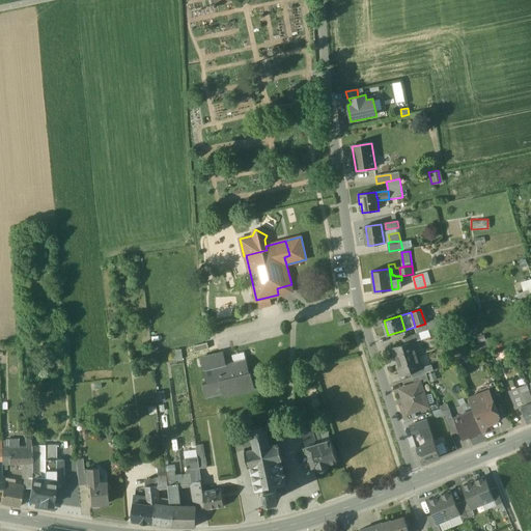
[(425,324),(415,327),(417,333),(419,333),(427,330),(425,324)]
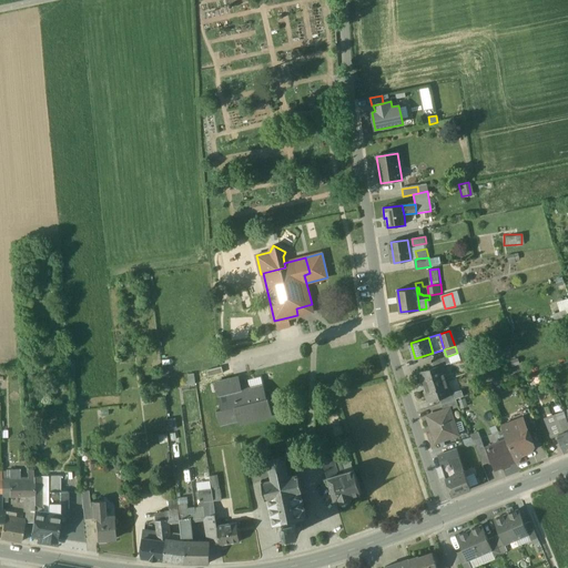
[(446,356),(434,361),(436,366),(442,365),(442,366),(450,363),(448,356),(446,356)]
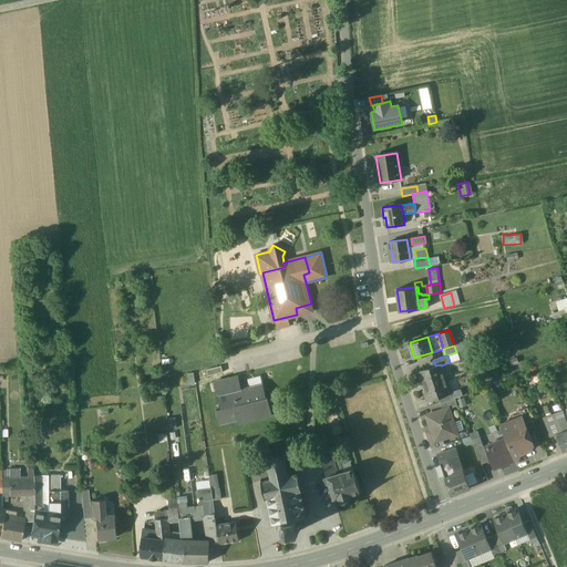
[(435,366),(418,371),(421,381),(423,381),(425,385),(445,379),(441,366),(441,364),(435,366)]
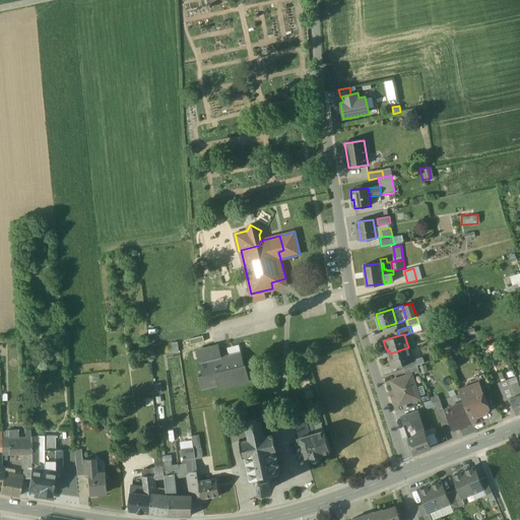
[(242,353),(221,359),(219,345),(198,350),(203,375),(198,376),(201,390),(218,386),(219,389),(250,382),(246,365),(244,366),(242,353)]
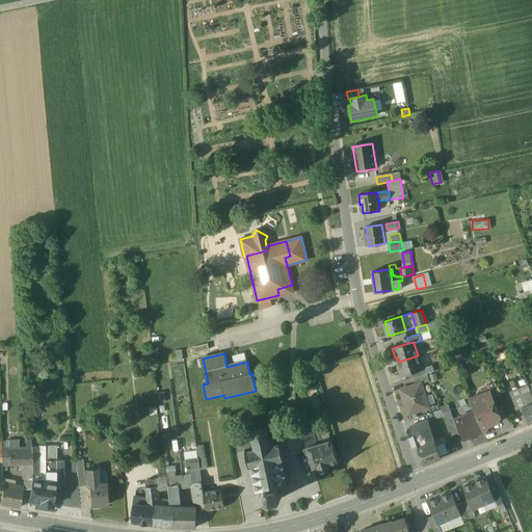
[(418,355),(399,362),(400,367),(398,368),(401,376),(413,373),(422,370),(422,369),(418,355)]
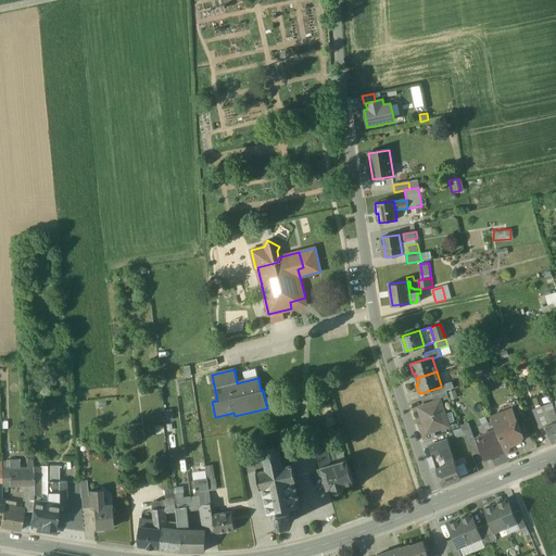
[(441,387),(431,390),(432,395),(446,391),(444,384),(441,386),(441,387)]
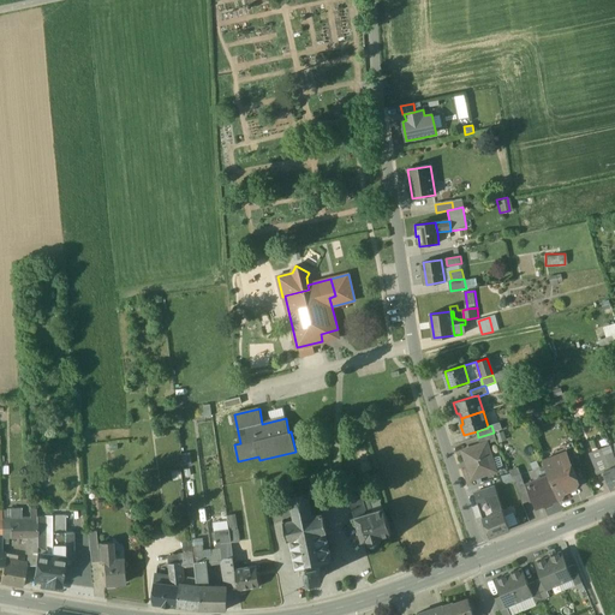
[(494,433),(478,437),(482,446),(487,443),(488,443),(497,441),(494,433)]
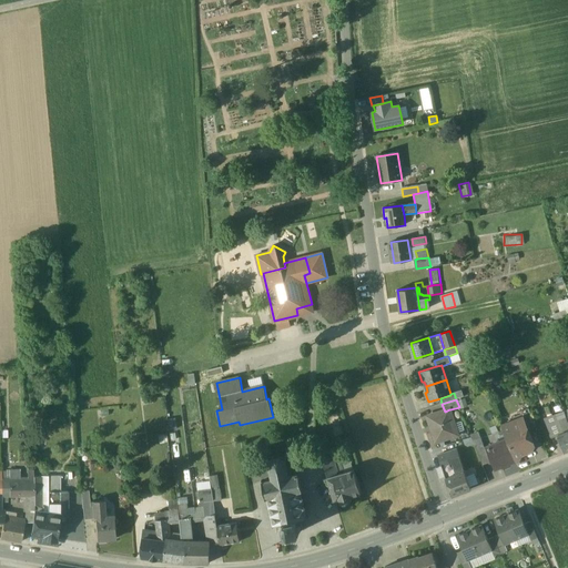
[(519,412),(521,417),(523,417),(527,428),(535,425),(528,408),(519,412)]
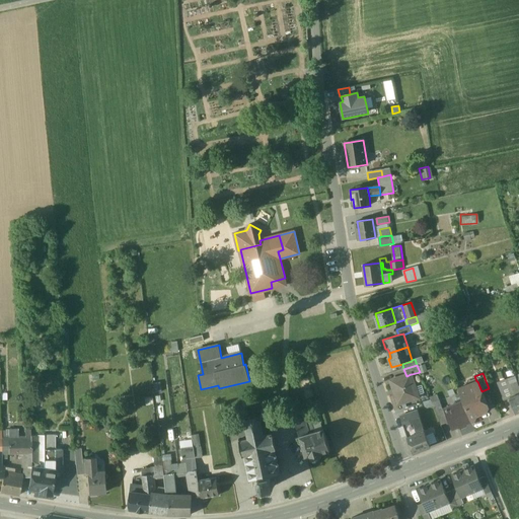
[(406,376),(391,380),(398,403),(419,397),(412,374),(411,374),(406,376)]
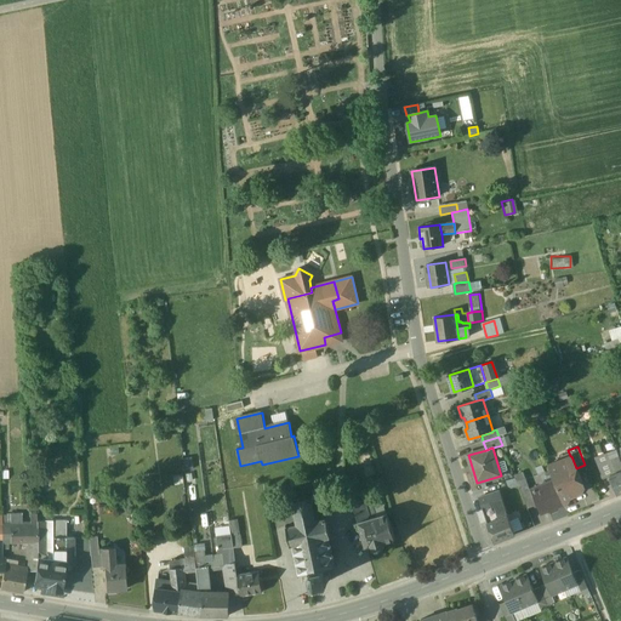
[(610,457),(609,453),(594,457),(603,479),(610,477),(616,473),(610,457)]
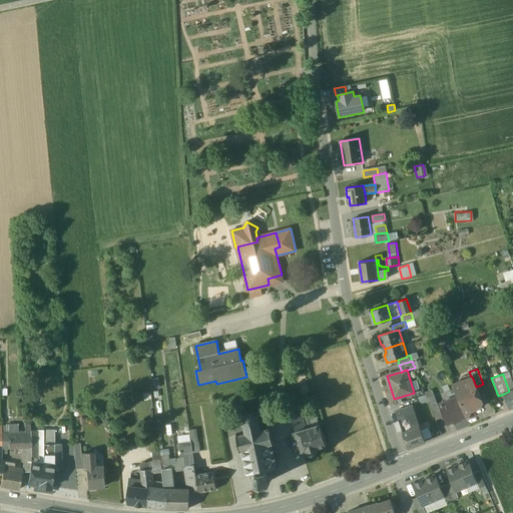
[(512,389),(512,381),(511,376),(504,378),(509,391),(512,389)]
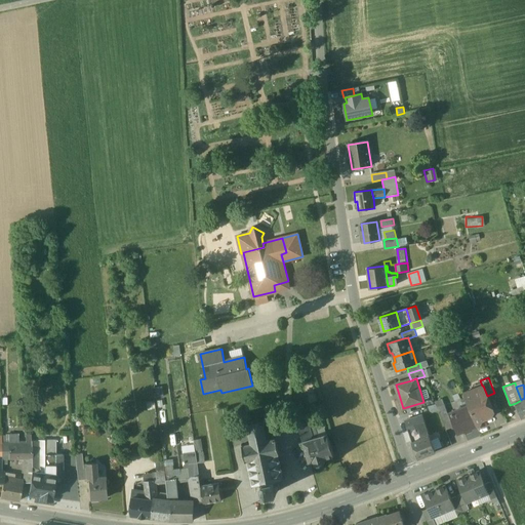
[(487,396),(483,386),(482,386),(475,389),(473,393),(469,395),(468,392),(463,393),(469,406),(476,426),(480,423),(481,420),(491,416),(493,411),(487,396)]
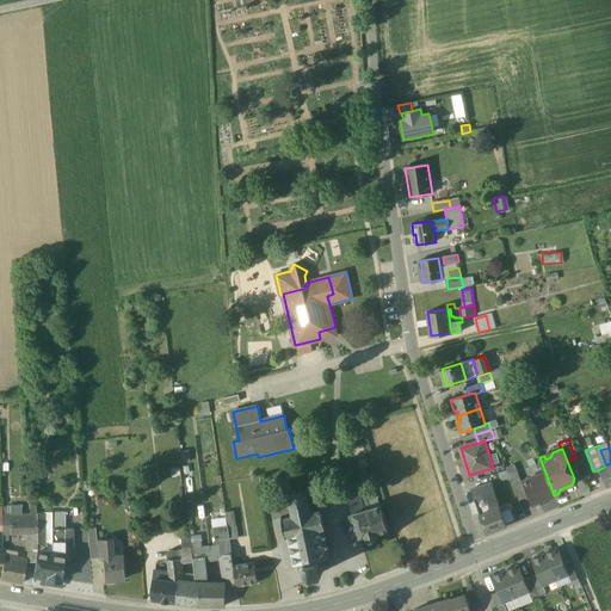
[(610,463),(606,466),(600,469),(608,487),(610,485),(610,463)]
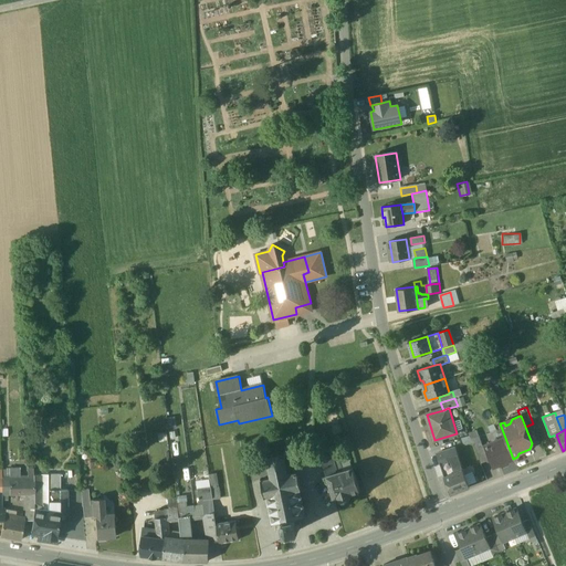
[(479,436),(471,439),(473,446),(481,442),(479,436)]
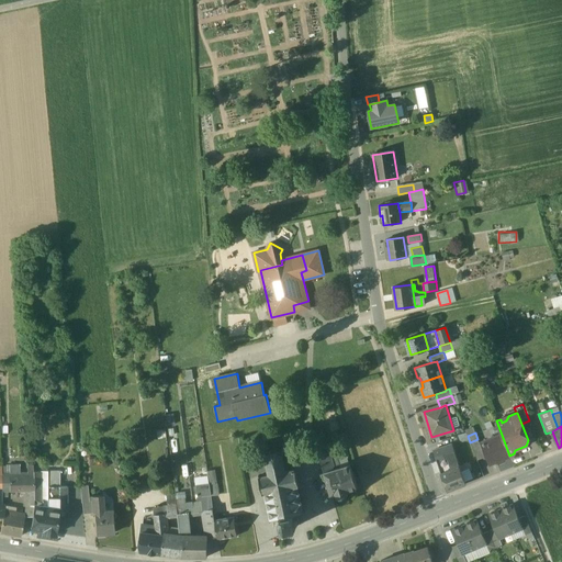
[(502,435),(482,442),(487,457),(489,460),(493,462),(496,460),(499,462),(503,461),(505,457),(509,456),(502,435)]
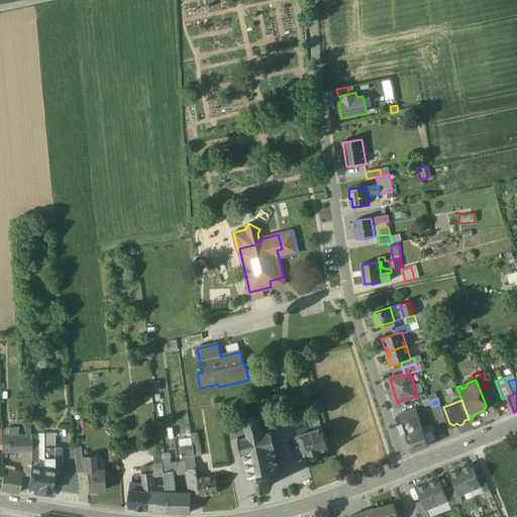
[(439,404),(432,407),(439,423),(446,421),(439,404)]
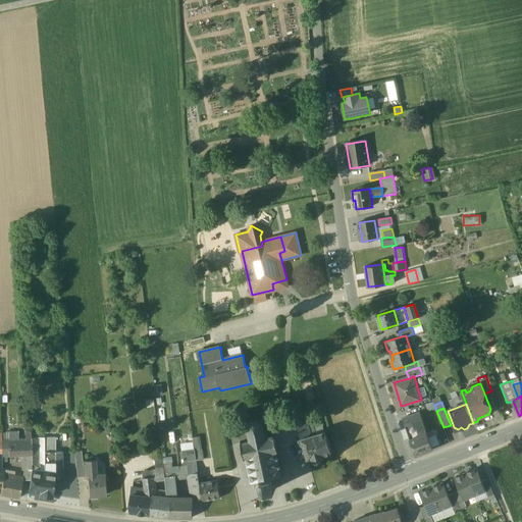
[(304,410),(294,413),(298,424),(307,421),(304,410)]
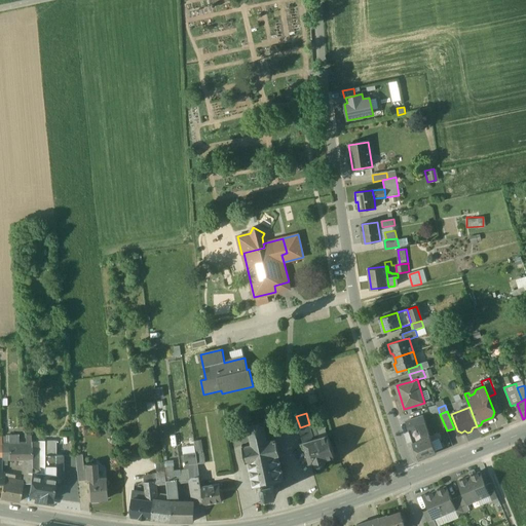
[(436,453),(423,416),(406,422),(419,459),(436,453)]
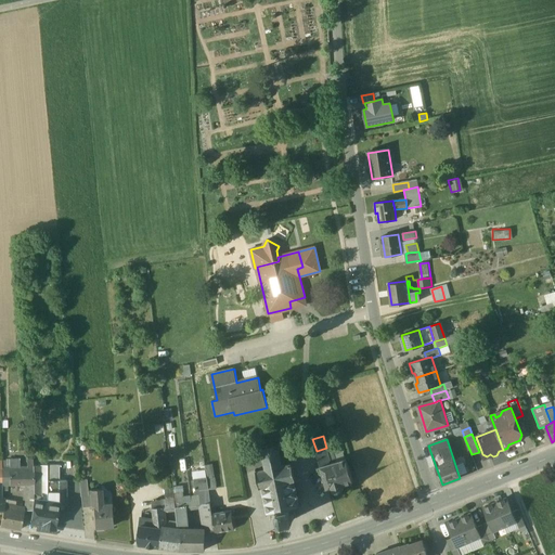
[(285,453),(281,454),(280,449),(281,449),(281,448),(279,449),(274,446),(275,444),(273,443),(273,446),(268,446),(267,444),(266,446),(267,447),(265,452),(262,451),(262,452),(265,453),(266,457),(263,459),(263,460),(266,459),(267,467),(258,468),(256,467),(256,468),(257,469),(260,485),(259,486),(260,487),(261,486),(262,485),(265,492),(262,492),(262,494),(265,493),(266,501),(265,502),(265,503),(267,503),(268,511),(267,513),(268,514),(270,512),(276,510),(279,523),(282,521),(283,523),(291,520),(289,520),(293,519),(293,515),(294,515),(295,513),(295,511),(292,510),(291,507),(299,505),(300,507),(301,505),(299,504),(297,495),(299,495),(299,494),(297,494),(296,487),(297,487),(297,486),(296,486),(294,478),(296,478),(297,479),(297,478),(296,477),(293,463),(294,461),(298,461),(296,450),(284,452),(285,453)]
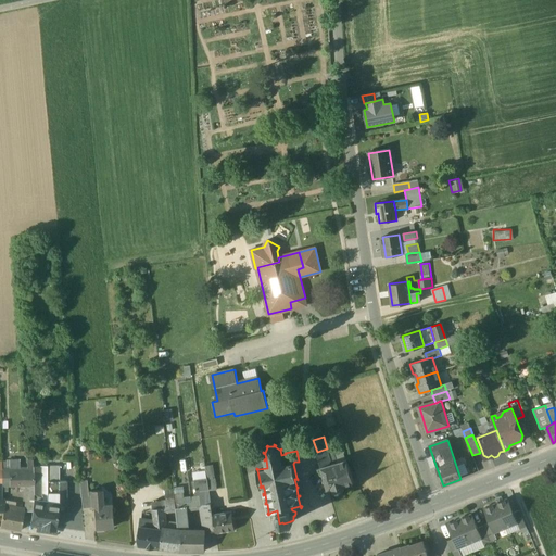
[(327,449),(317,452),(321,467),(337,463),(333,451),(328,452),(327,449)]
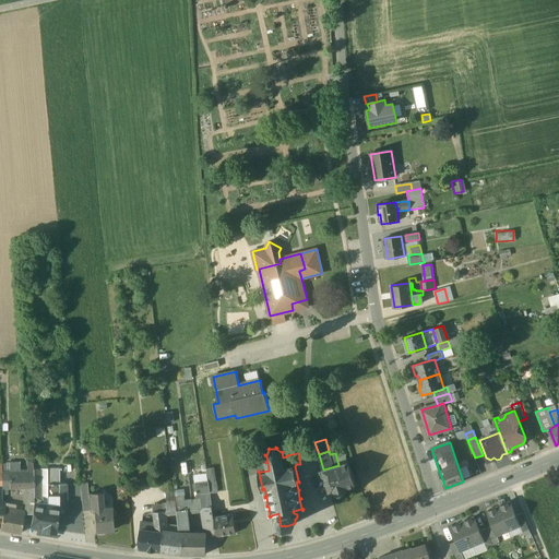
[(264,455),(249,459),(252,473),(258,472),(258,471),(260,472),(269,471),(268,462),(265,463),(265,462),(268,461),(266,456),(264,455)]
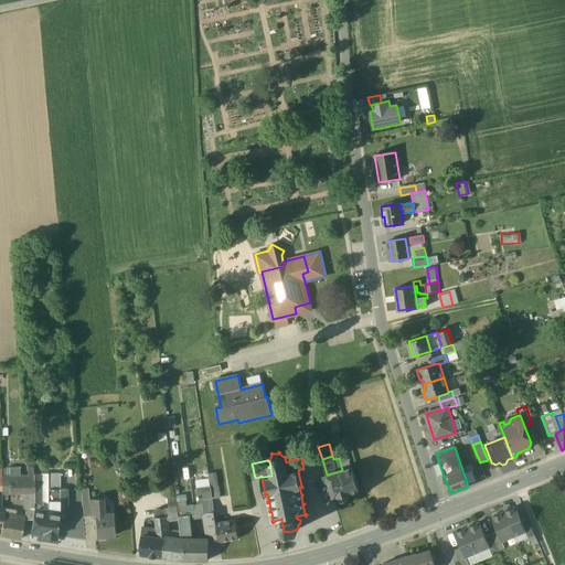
[(342,470),(327,475),(333,499),(339,497),(340,500),(351,497),(350,493),(360,491),(352,467),(342,470)]
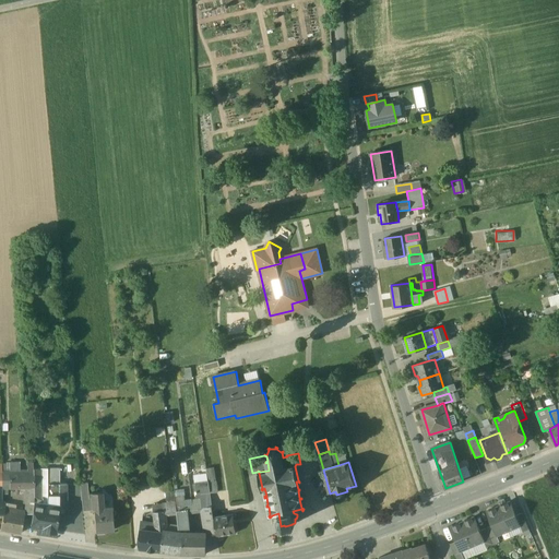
[(59,468),(47,468),(47,484),(60,484),(59,468)]
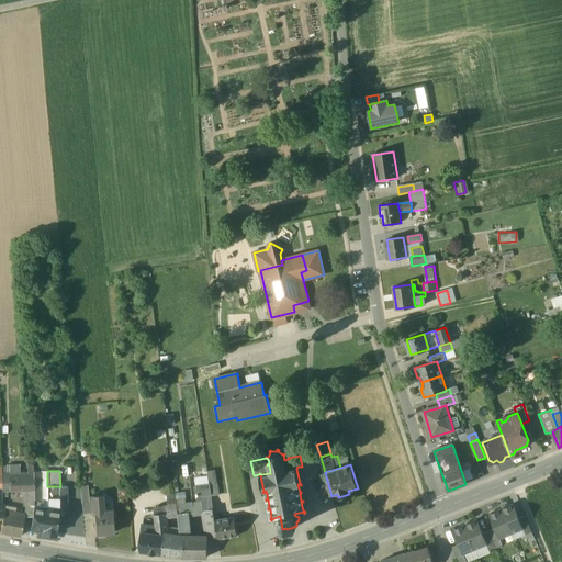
[(20,473),(10,474),(10,490),(10,492),(17,492),(17,491),(26,491),(34,491),(34,473),(20,473)]
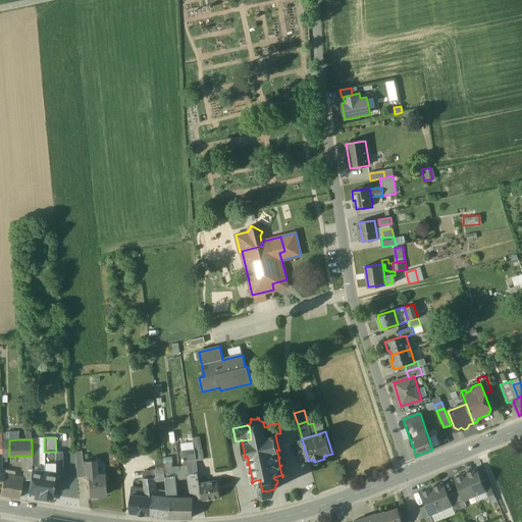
[(203,459),(201,448),(194,449),(196,460),(203,459)]
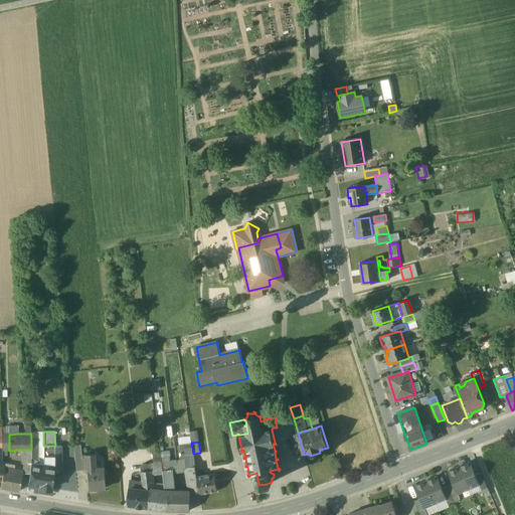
[(55,446),(43,446),(43,464),(44,464),(44,467),(54,468),(55,469),(61,468),(61,446),(55,446)]
